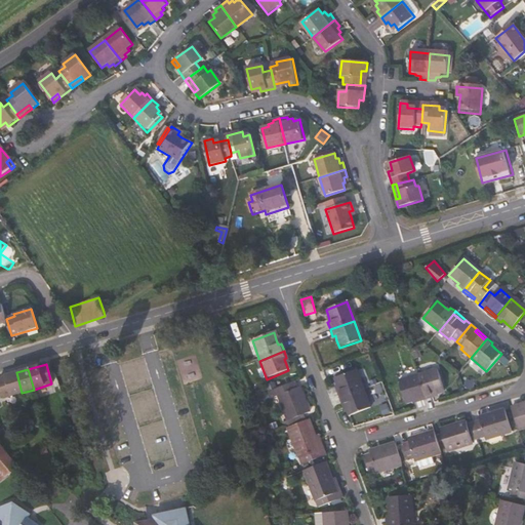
[(443,392),(437,370),(417,376),(425,401),(433,398),(432,396),(437,394),(443,392)]
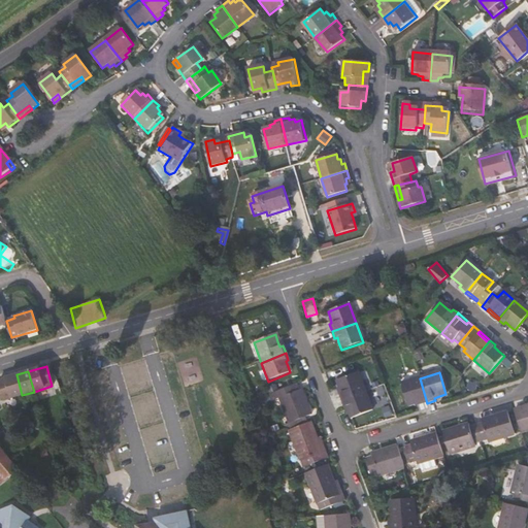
[(338,388),(340,393),(337,394),(340,401),(364,392),(357,373),(336,382),(338,388)]
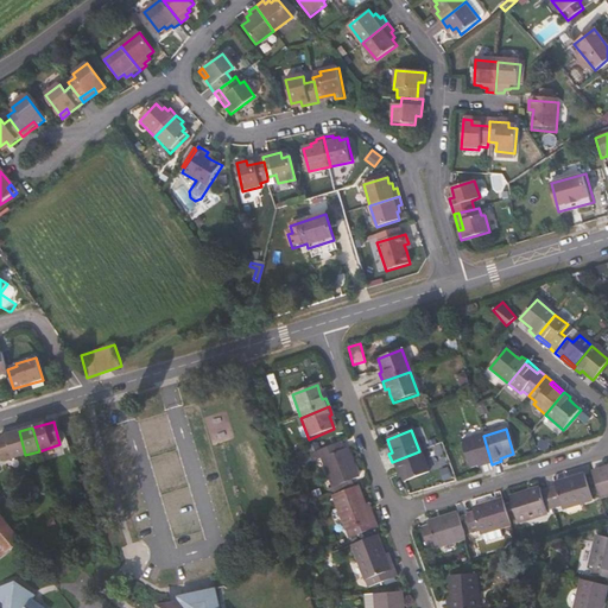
[(0,436),(0,448),(4,462),(25,455),(19,431),(0,436)]
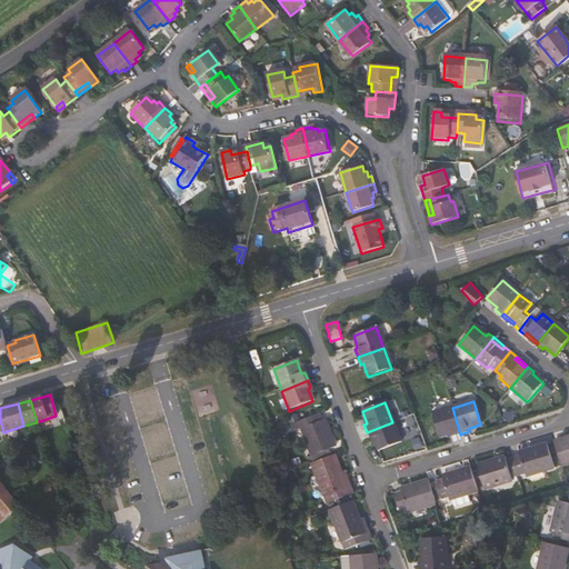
[(431,413),(439,438),(446,436),(451,433),(452,437),(460,435),(452,408),(431,413)]
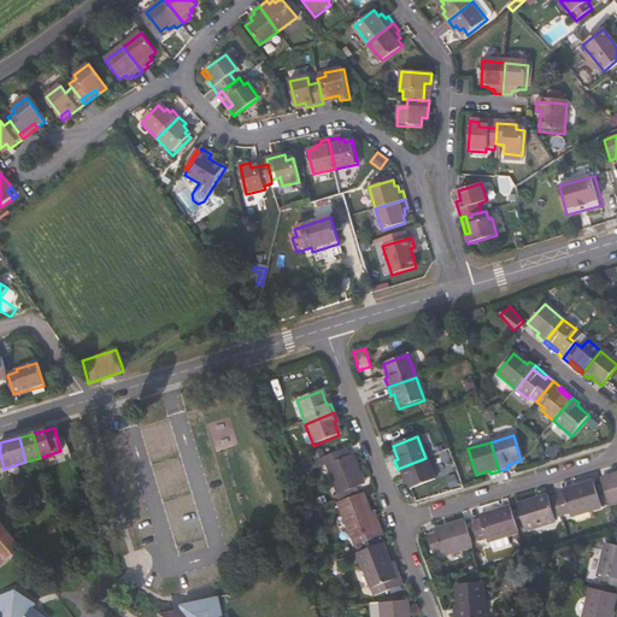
[(363,486),(351,457),(347,458),(345,451),(327,458),(329,465),(327,466),(338,495),(363,486)]
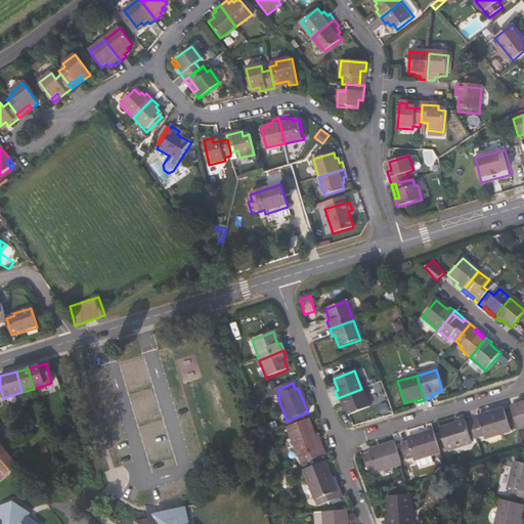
[(369,408),(361,389),(338,398),(341,405),(343,404),(345,409),(348,417),(369,408)]
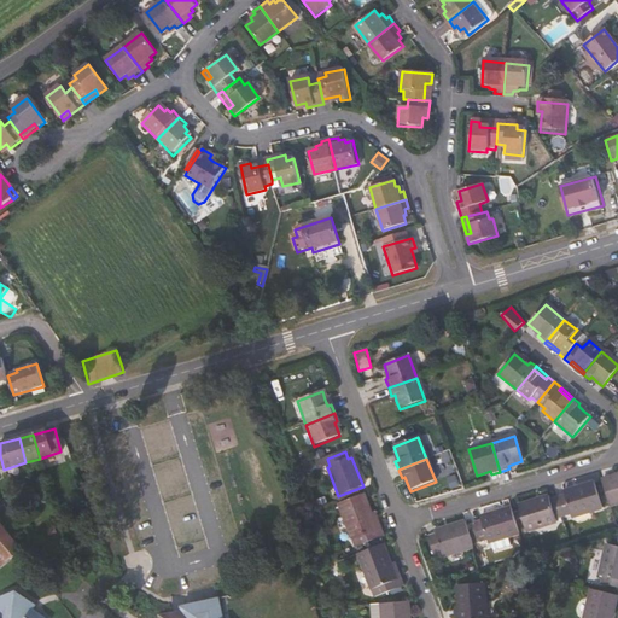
[(617,476),(601,482),(610,507),(617,505),(617,476)]
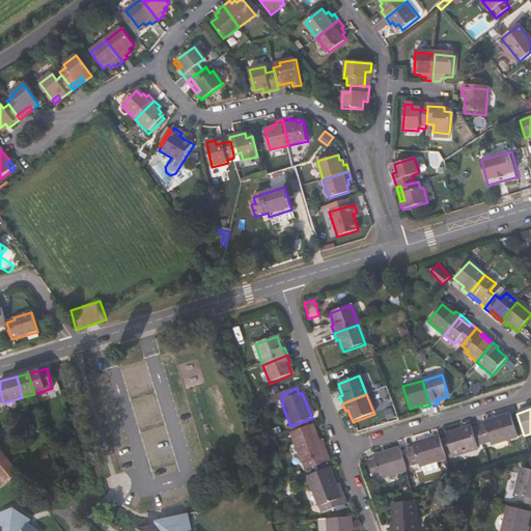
[(510,416),(484,423),(484,426),(478,428),(483,445),(490,443),(491,446),(518,438),(510,416)]
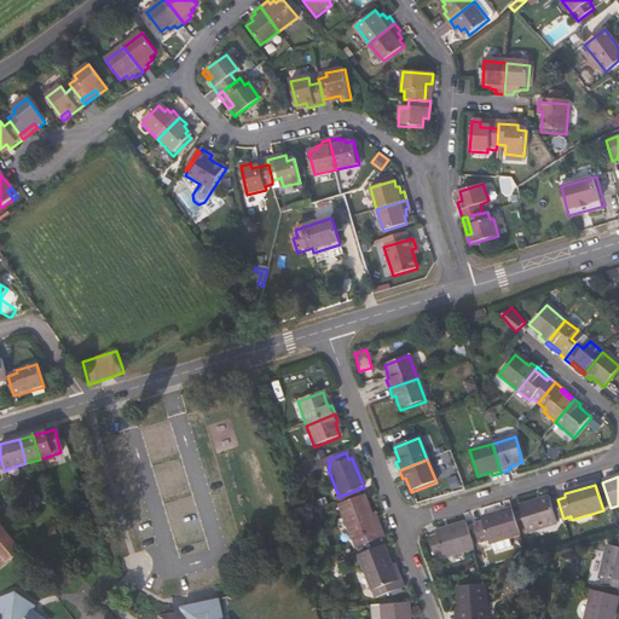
[(377,531),(371,518),(363,496),(339,505),(356,549),(383,538),(381,530),(377,531)]
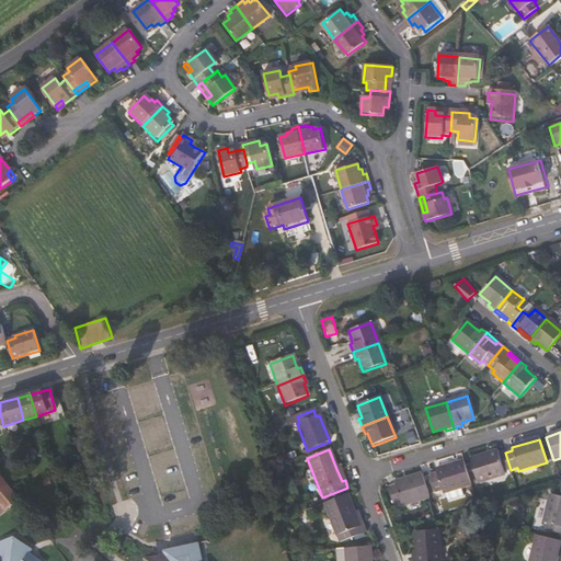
[(504,472),(511,470),(505,453),(499,455),(497,451),(470,460),(477,484),(505,476),(504,472)]
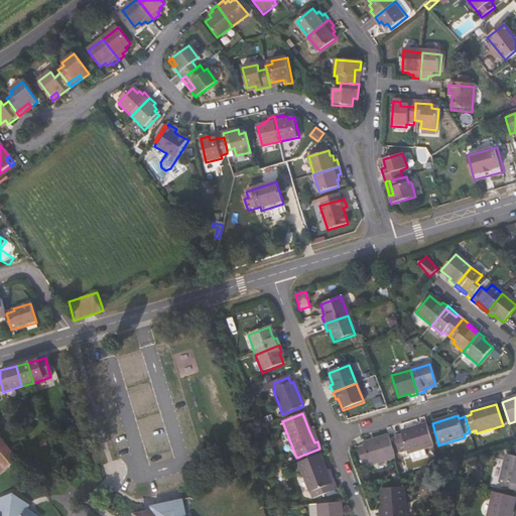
[(407,455),(432,446),(426,425),(400,432),(401,435),(395,437),(400,454),(406,452),(407,455)]
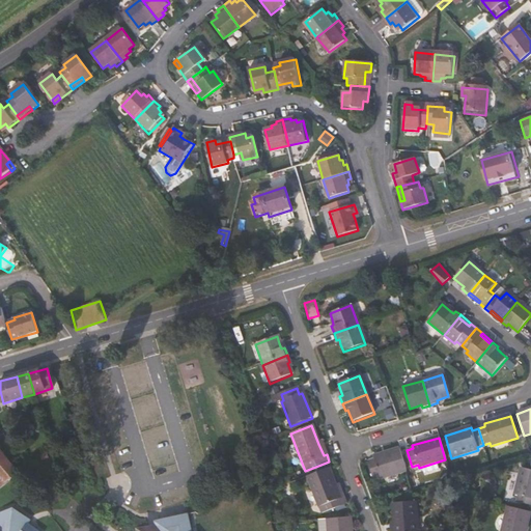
[(0,477),(6,484),(23,472),(22,470),(6,450),(0,441),(0,477)]
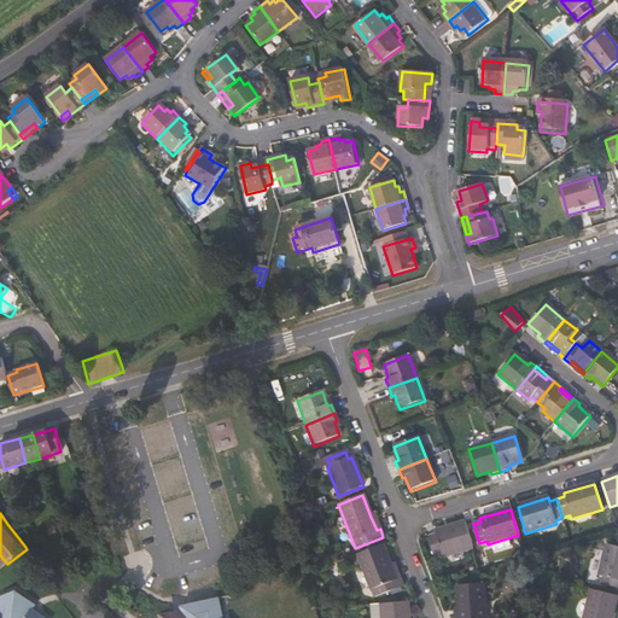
[(441,554),(442,558),(473,548),(465,523),(433,532),(435,536),(427,538),(433,557),(441,554)]
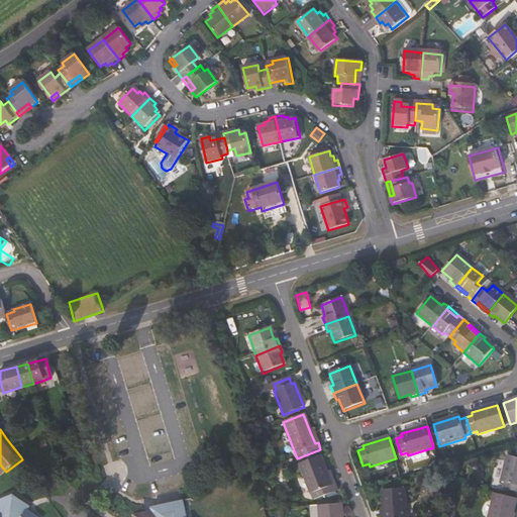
[(313,501),(336,492),(334,485),(331,486),(326,475),(320,456),(299,464),(313,501)]
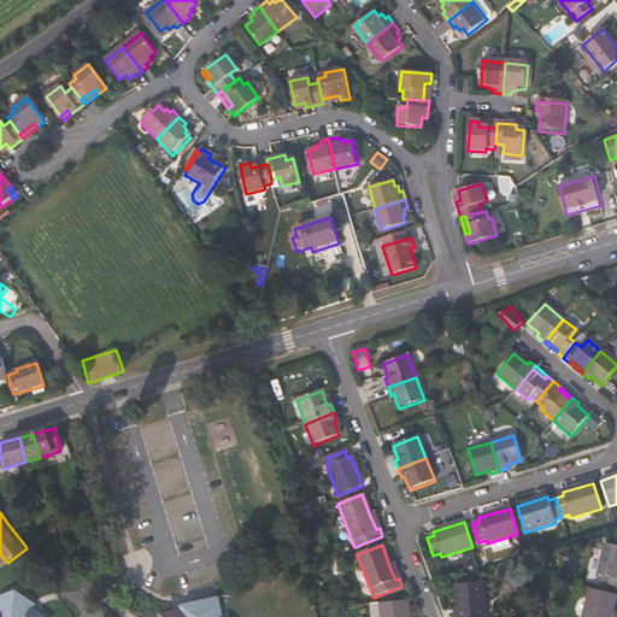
[(616,547),(605,545),(598,575),(600,576),(598,583),(616,588),(616,547)]
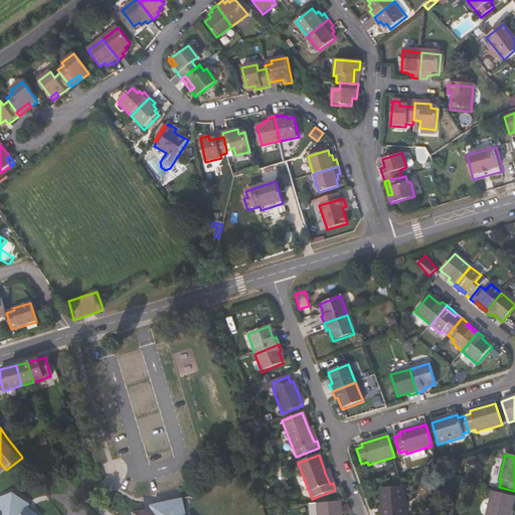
[(402,514),(400,487),(380,489),(381,507),(381,514),(402,514)]
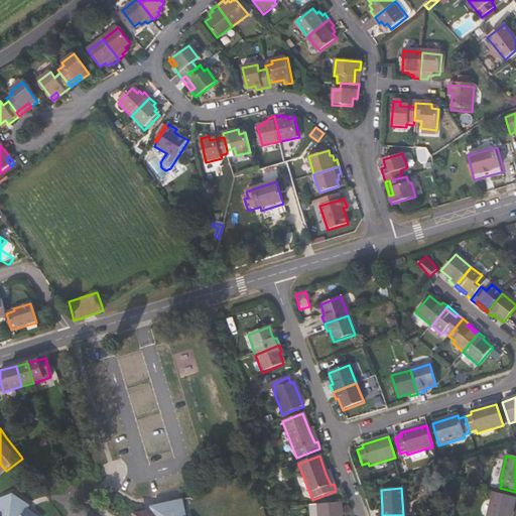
[(510,515),(515,499),(493,493),(487,515),(510,515)]
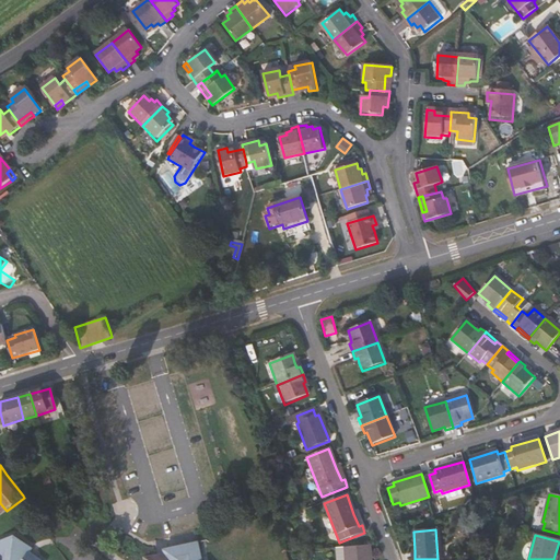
[(39,559),(28,551),(32,548),(28,545),(23,543),(20,540),(14,539),(10,539),(4,539),(0,540),(0,559),(39,559)]
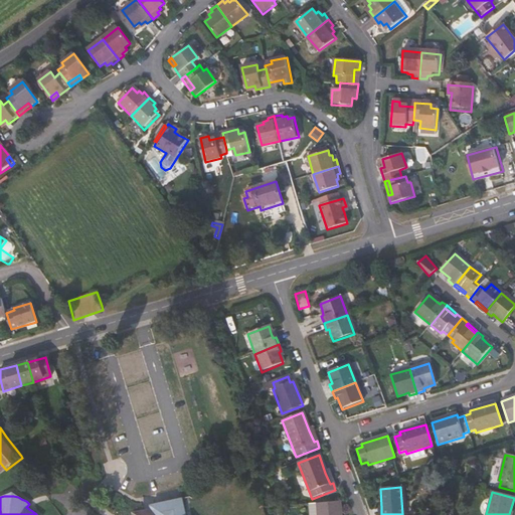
[(186,514),(182,497),(150,504),(152,511),(152,514),(186,514)]
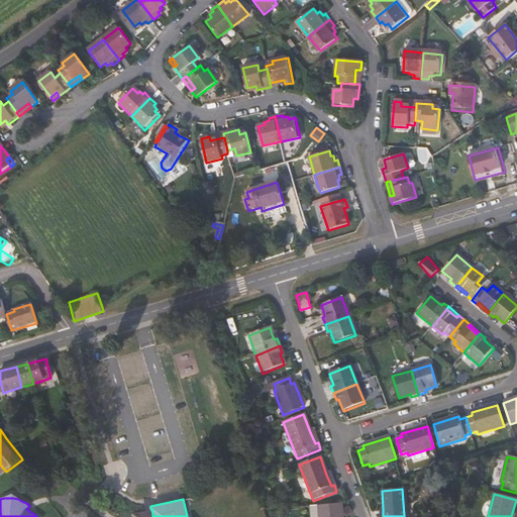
[(341,516),(341,505),(318,507),(319,516),(341,516)]
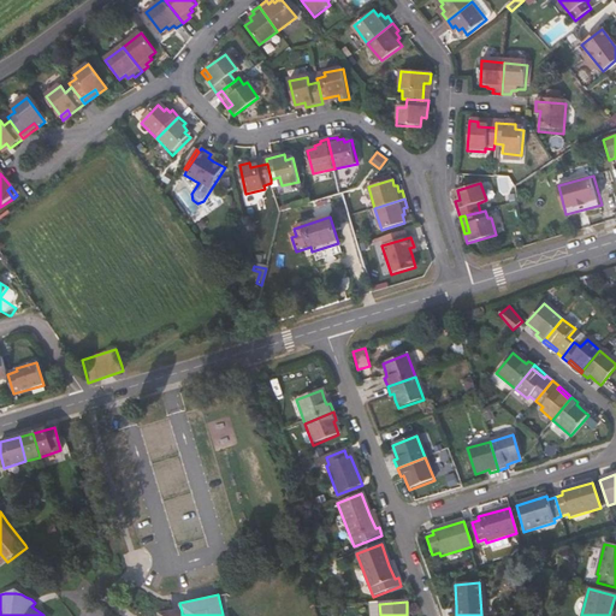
[(369,615),(380,615),(379,604),(368,604),(369,615)]
